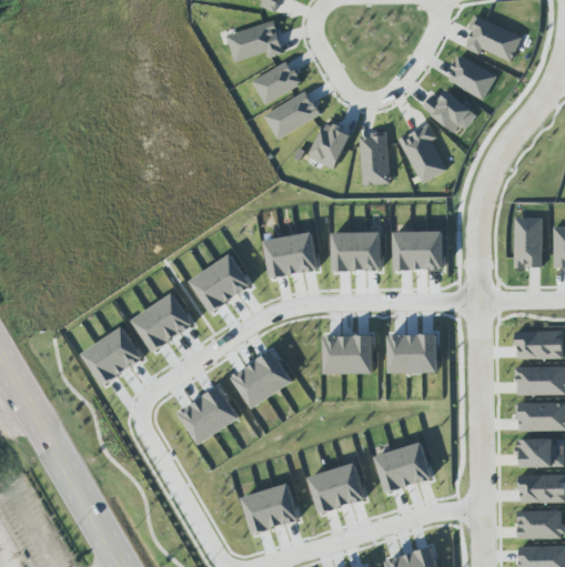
[(260,0),(258,4),(273,12),(279,0),(260,0)]
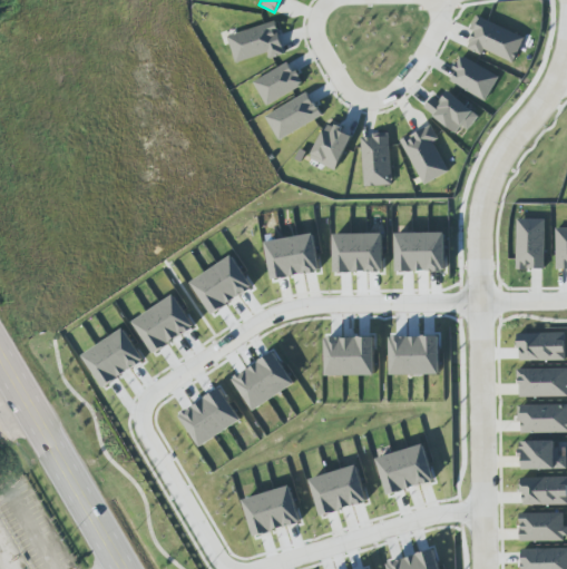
[(522,36),(475,15),(468,29),(471,30),(463,47),(480,55),(482,49),(510,61),(522,36)]
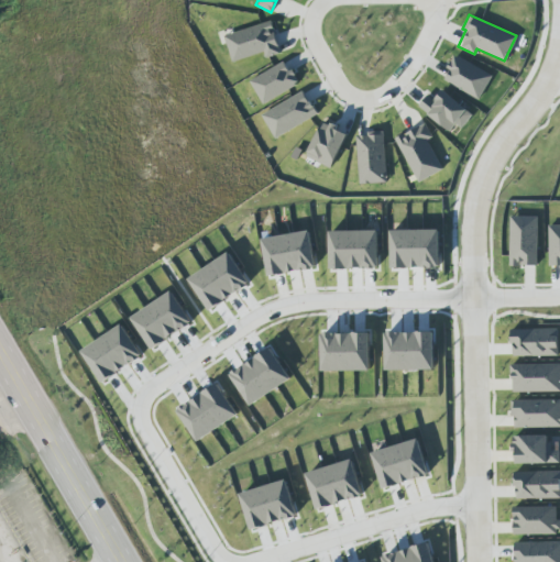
[(230,61),(263,52),(264,56),(280,52),(270,20),(222,34),(230,61)]
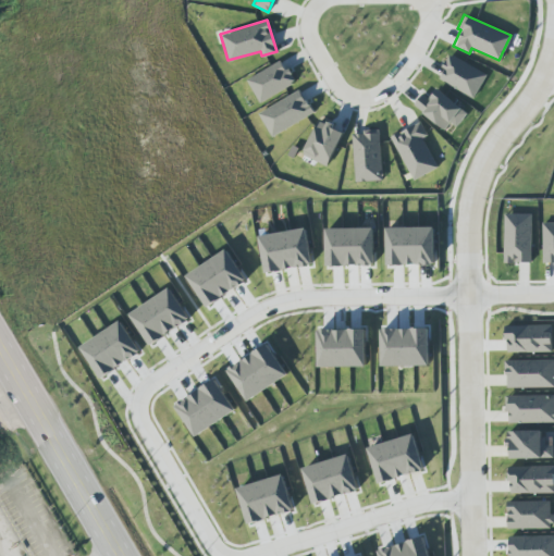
[(474,97),(485,72),(447,54),(436,79),(474,97)]
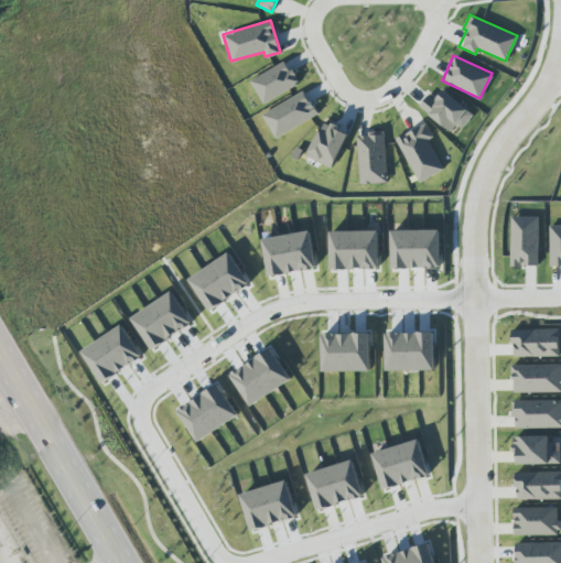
[(299,85),(291,68),(287,71),(283,62),(248,78),(260,104),(299,85)]
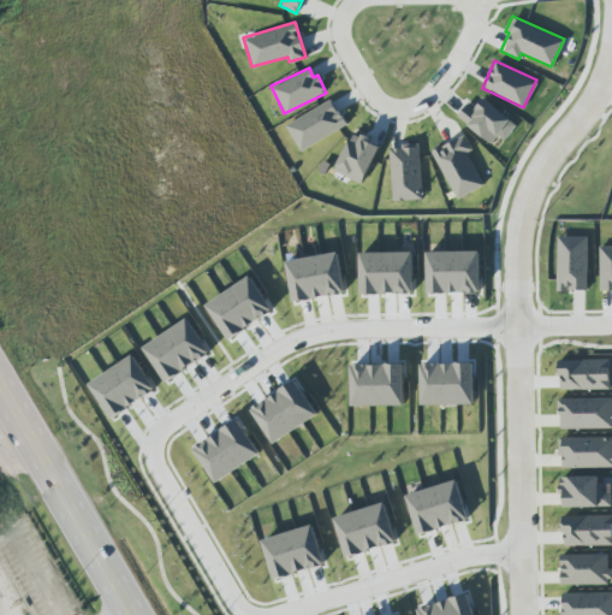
[(345,124),(331,98),(284,124),(298,151),(345,124)]
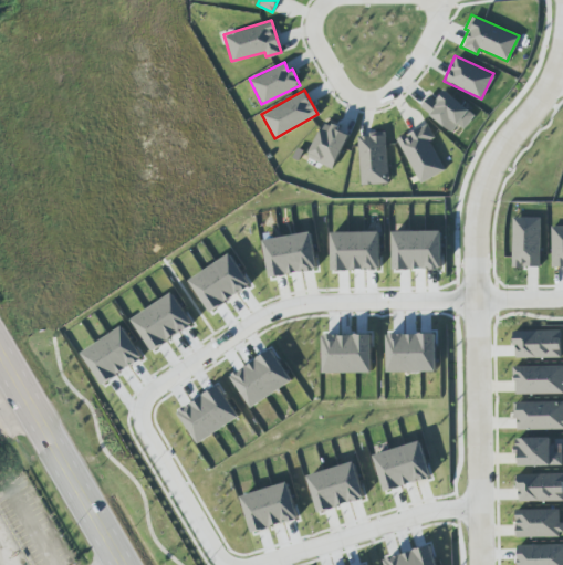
[(464,128),(475,113),(441,90),(435,100),(427,94),(418,107),(451,131),(456,124),(464,128)]
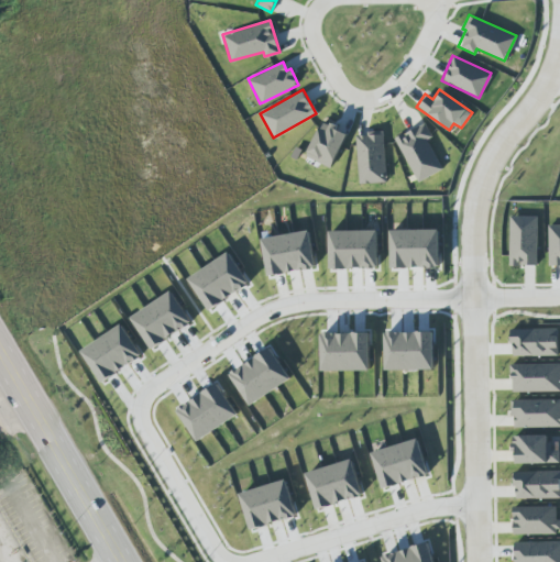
[(321,120),(305,155),(330,167),(347,132),(321,120)]
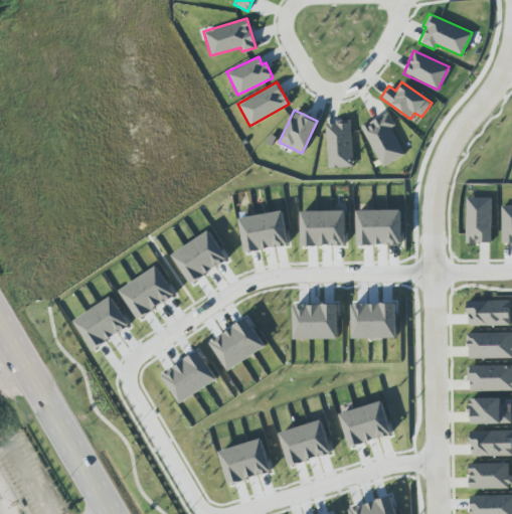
[(403,155),(389,127),(394,125),(387,112),(360,126),(380,166),(403,155)]
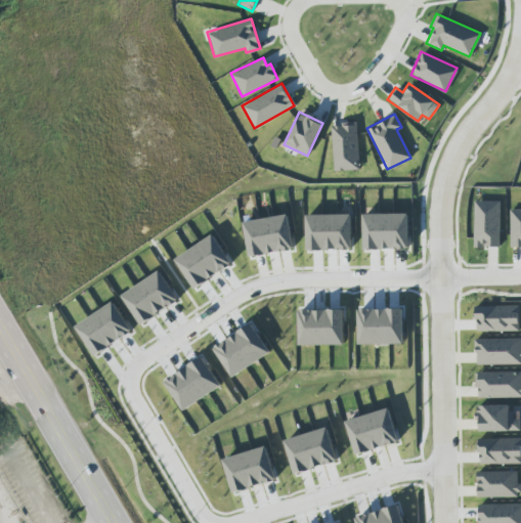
[(331,123),(332,170),(357,170),(356,123),(331,123)]
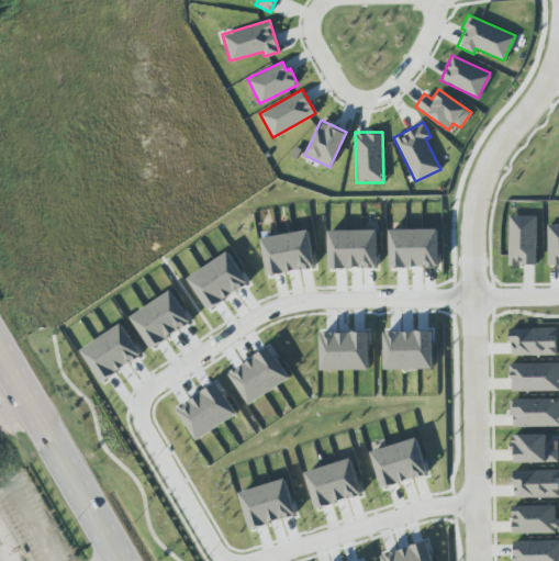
[(507,265),(535,265),(535,215),(507,215),(507,265)]
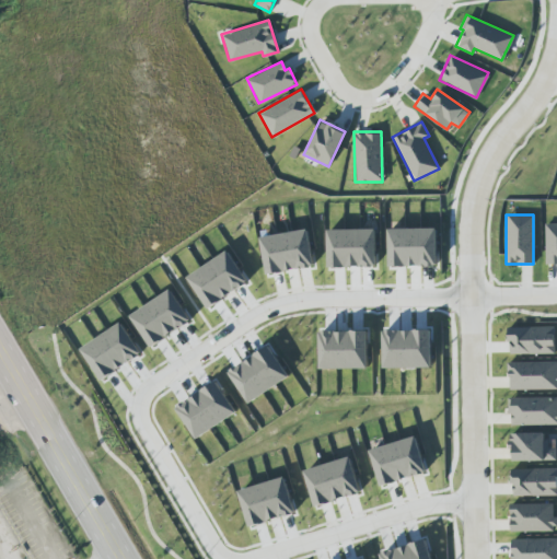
[(556,222),(544,223),(544,264),(556,263),(556,222)]
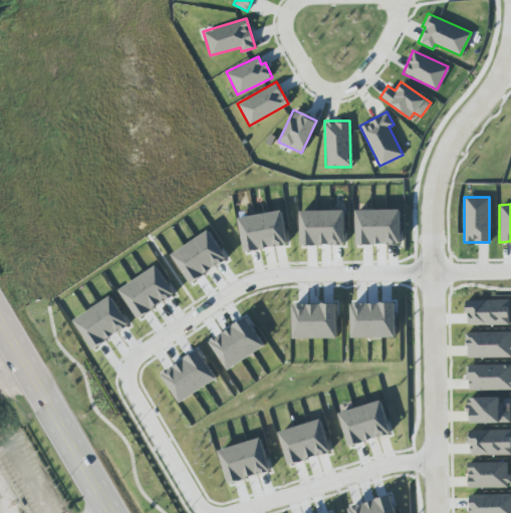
[(343,209),(299,210),(299,245),(343,244),(343,209)]
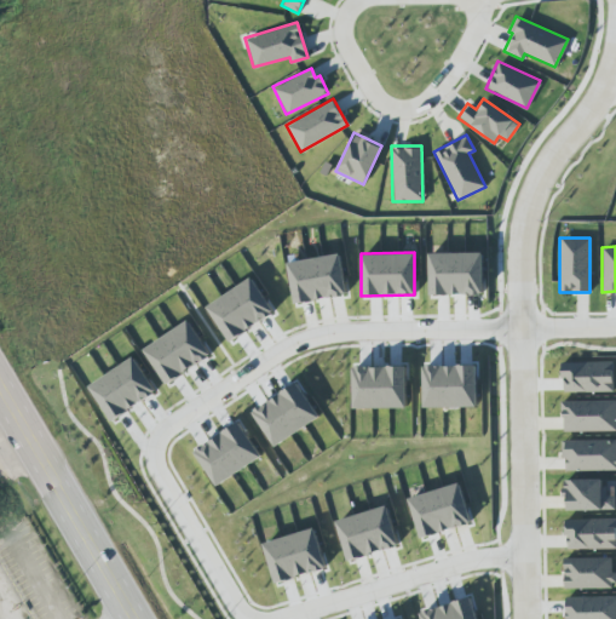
[(429,253),(429,294),(482,294),(482,252),(429,253)]
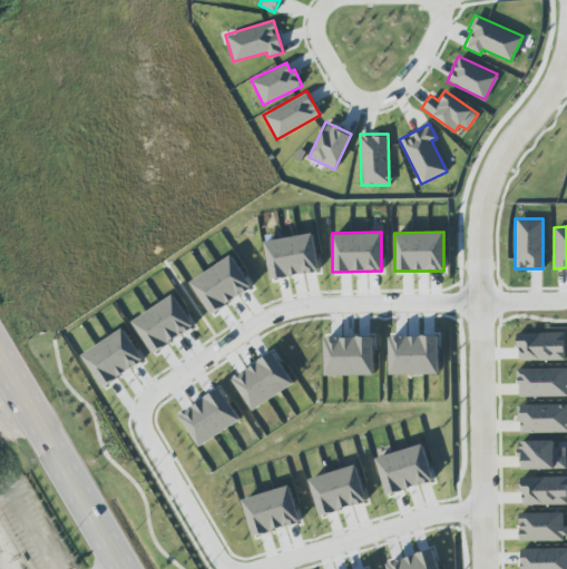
[(263,242),(270,278),(319,271),(312,233),(263,242)]
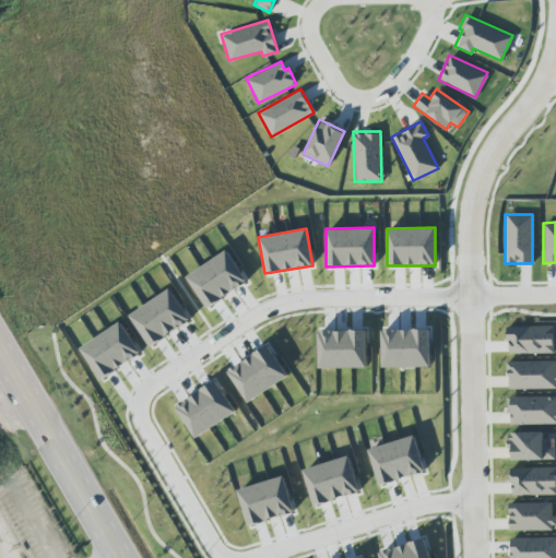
[(205,307),(247,282),(226,250),(186,275),(205,307)]
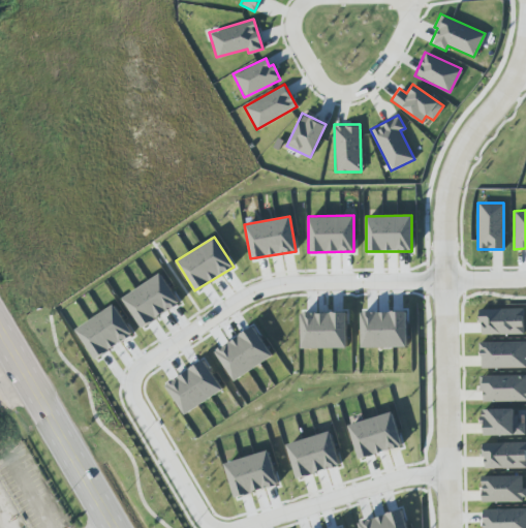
[(122,298),(141,327),(179,302),(159,273),(122,298)]
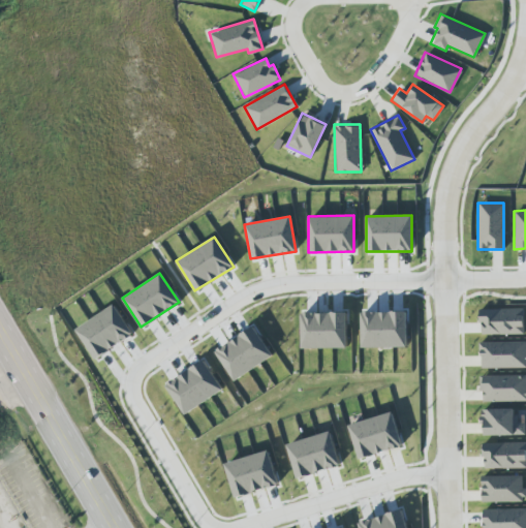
[(76,330),(95,358),(131,332),(113,305),(76,330)]
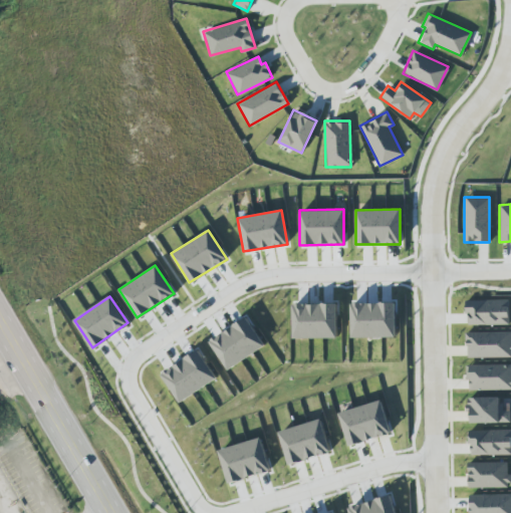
[(507,299),(465,299),(466,324),(507,324),(507,299)]
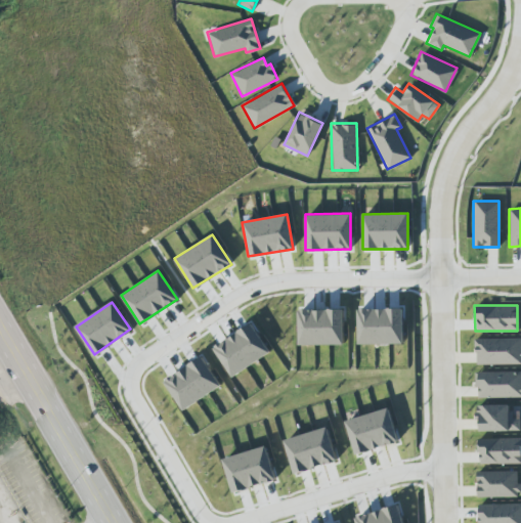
[(474,338),(474,364),(520,363),(519,338),(474,338)]
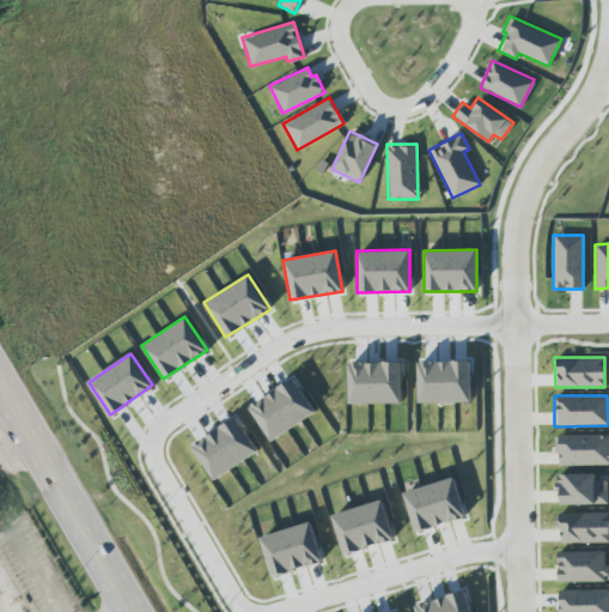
[(193,441),(209,476),(255,455),(238,419),(193,441)]
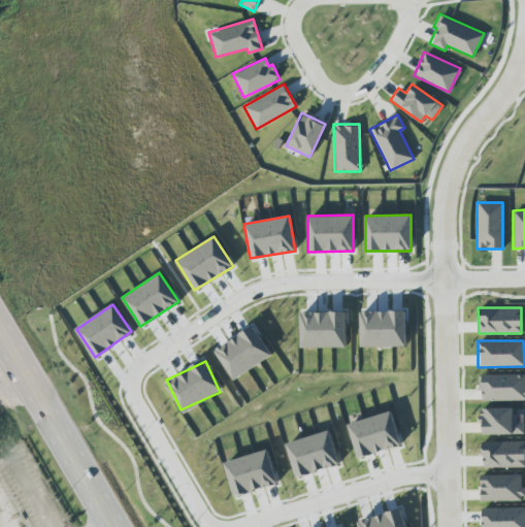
[(524,399),(524,373),(479,374),(479,400),(524,399)]
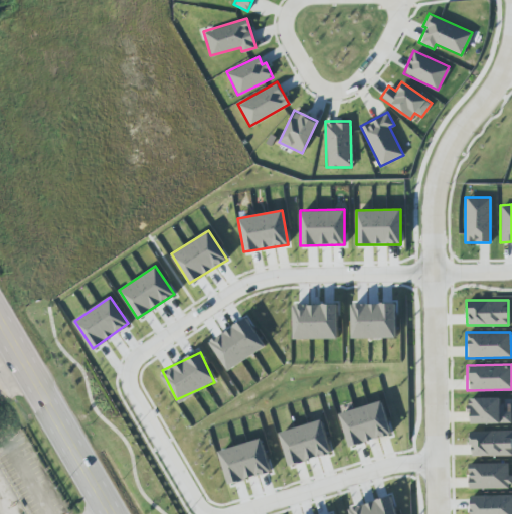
[(499,397),(468,397),(468,423),(509,422),(509,410),(499,410),(499,397)]
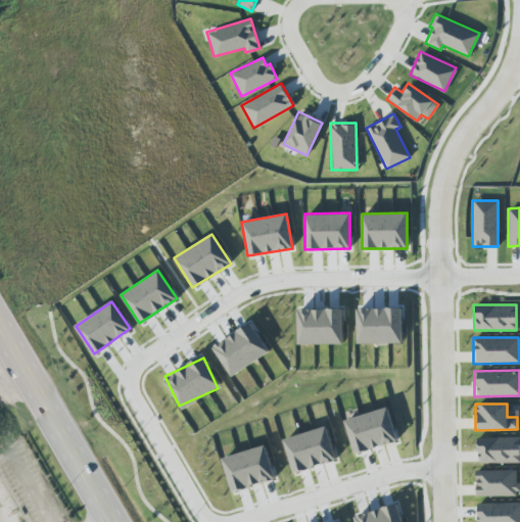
[(351,453),(396,443),(388,408),(344,417),(351,453)]
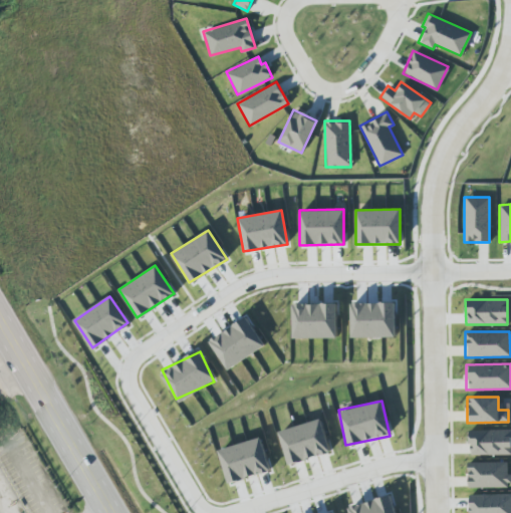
[(510,454),(510,429),(468,430),(468,455),(510,454)]
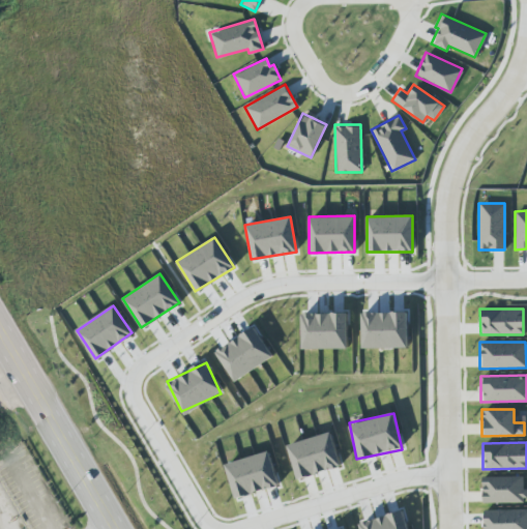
[(521,475),(480,476),(481,502),(524,502),(524,489),(522,489),(521,475)]
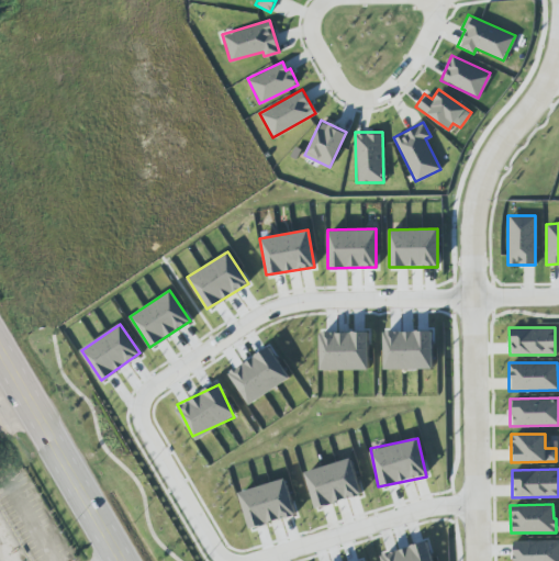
[(558,560),(558,539),(511,540),(511,560),(558,560)]
